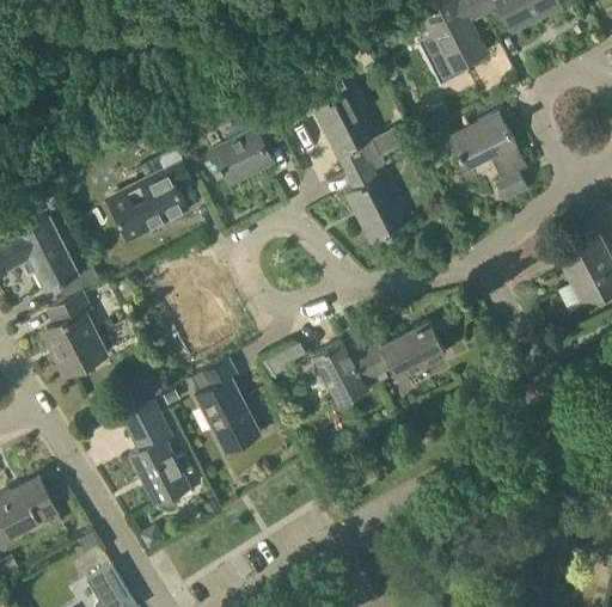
[(484,17),(475,0),(453,0),(421,17),(451,74),(485,56),(470,24),(484,17)]
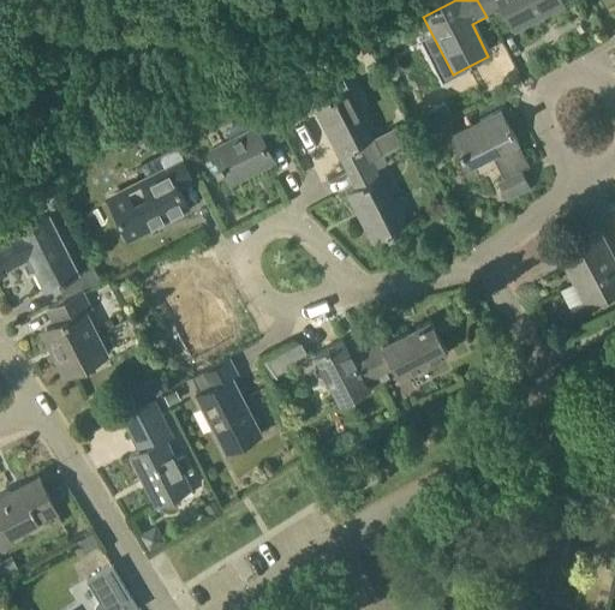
[(513,33),(532,23),(530,18),(560,4),(561,9),(562,7),(559,0),(477,0),(487,17),(502,10),(513,33)]
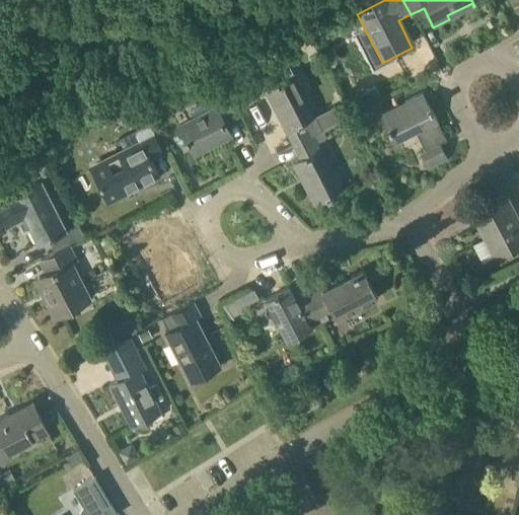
[(294,149),(313,139),(306,126),(315,121),(294,78),(265,92),(274,111),(278,108),(290,133),(286,135),(294,149)]
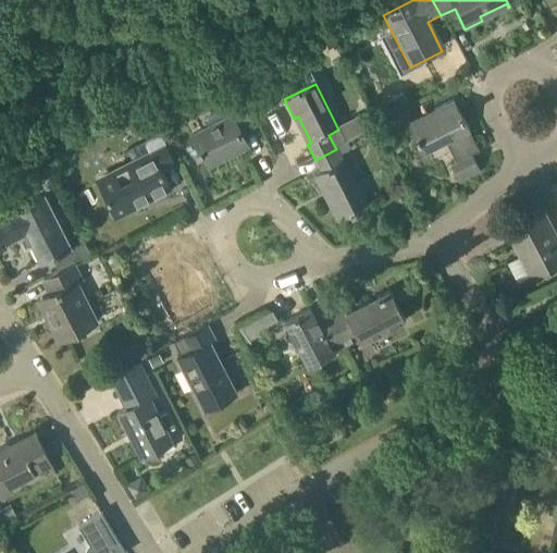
[(428,121),(412,90),(366,113),(382,145),(413,128),(423,148),(409,156),(417,171),(437,160),(430,145),(437,140),(428,121)]
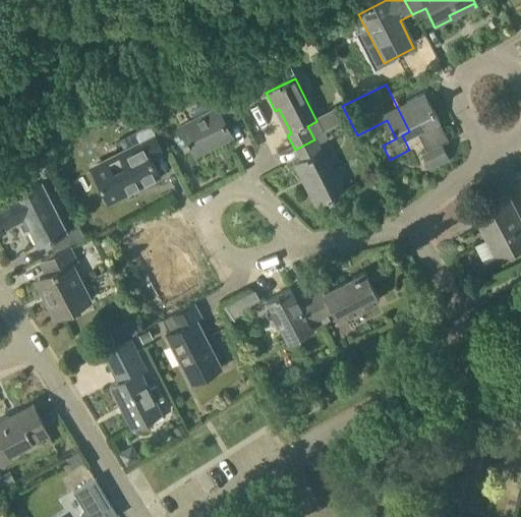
[(217,111),(180,129),(194,157),(231,138),(225,125),(236,119),(224,96),(212,102),(217,111)]
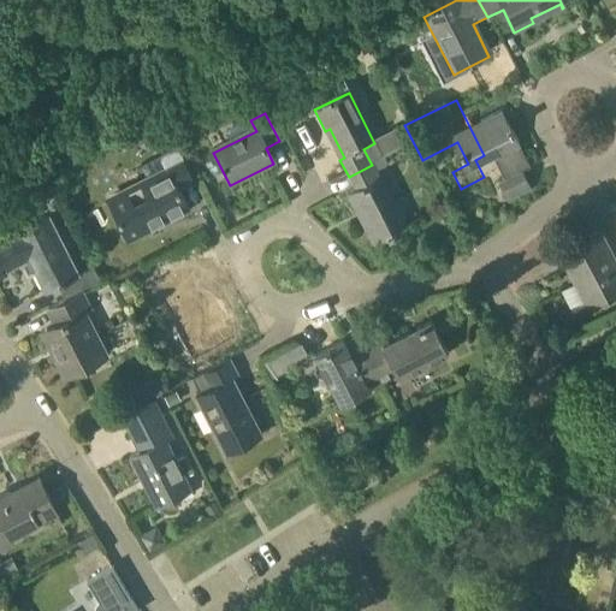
[(129,243),(149,233),(147,229),(187,209),(179,193),(195,185),(178,153),(161,161),(169,175),(110,205),(129,243)]
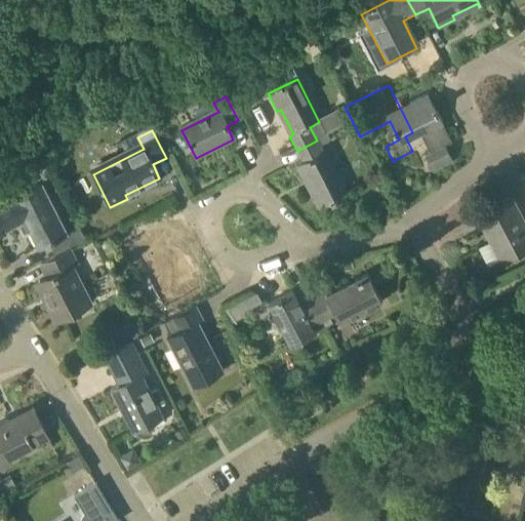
[(296,167),(306,186),(310,184),(321,208),(318,209),(318,210),(348,196),(326,152),(323,154),(317,141),(297,151),(304,163),(296,167)]
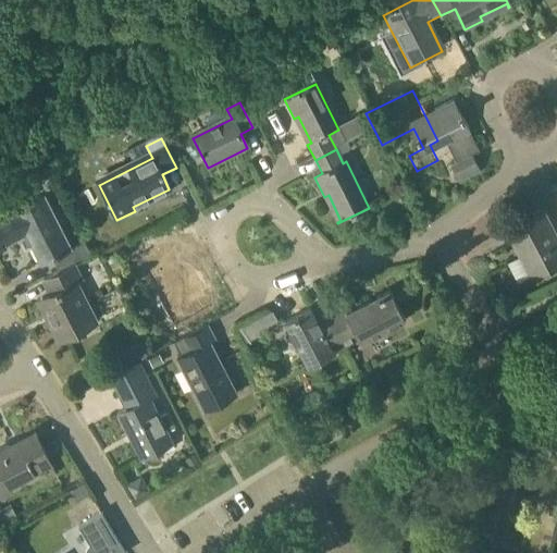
[(19,189),(0,198),(0,200),(4,210),(25,200),(19,189)]
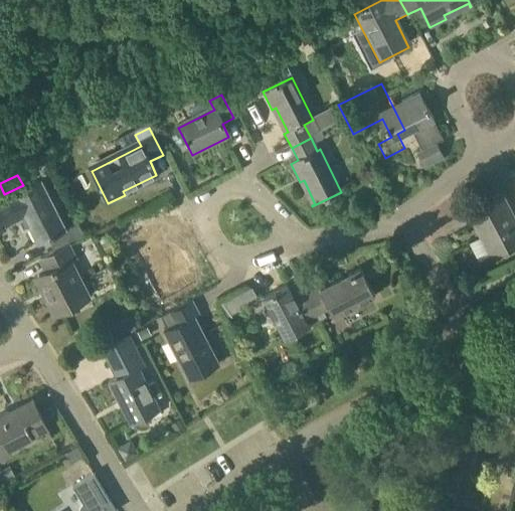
[(77,227),(65,233),(40,185),(14,198),(14,199),(0,205),(0,214),(7,228),(24,219),(38,246),(48,242),(54,254),(67,247),(66,246),(83,237),(77,227)]
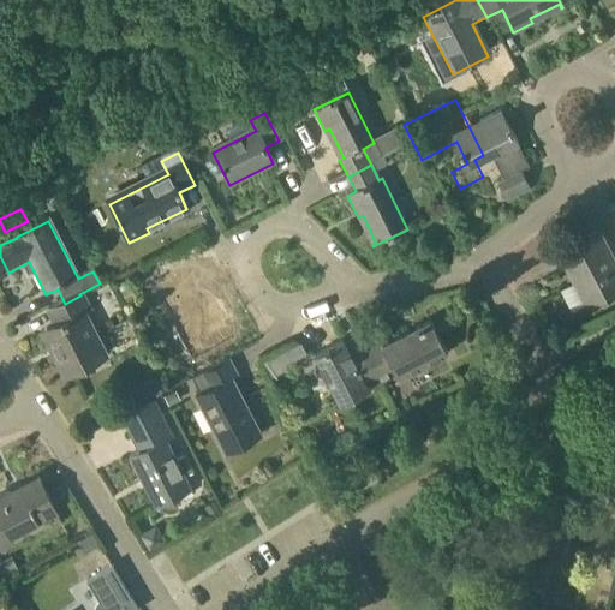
[(614,269),(598,235),(562,252),(578,283),(574,285),(586,309),(614,293),(614,269)]
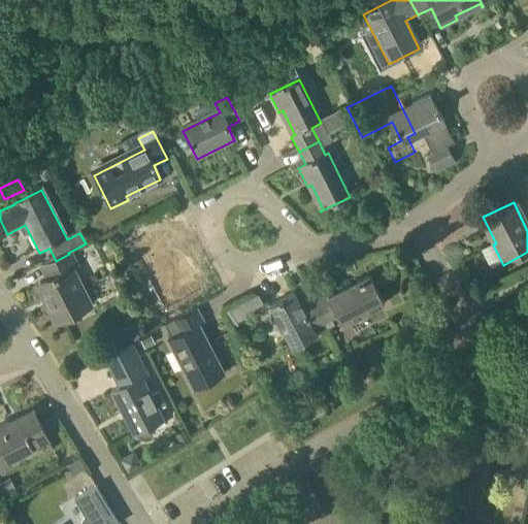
[(153,228),(123,244),(131,262),(140,257),(165,305),(198,288),(172,238),(161,244),(153,228)]
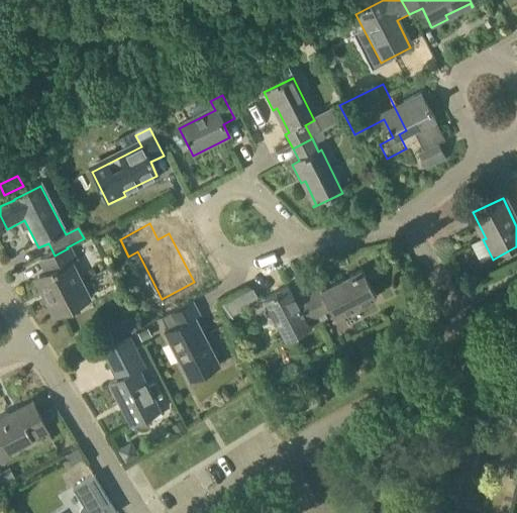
[(68,248),(55,255),(40,263),(47,276),(39,280),(59,318),(89,302),(71,265),(75,263),(68,248)]
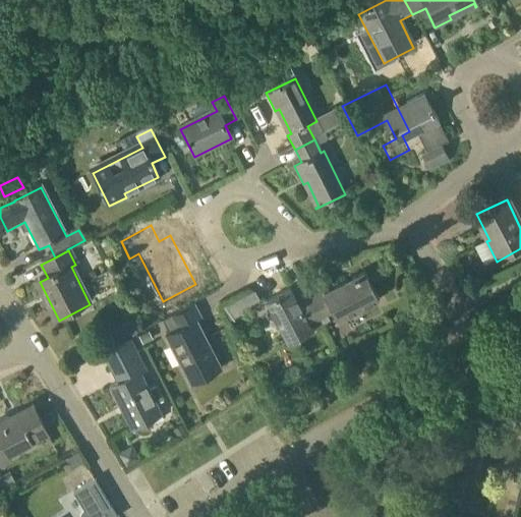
[(308,302),(320,323),(333,316),(337,324),(379,302),(365,275),(325,296),(324,294),(308,302)]
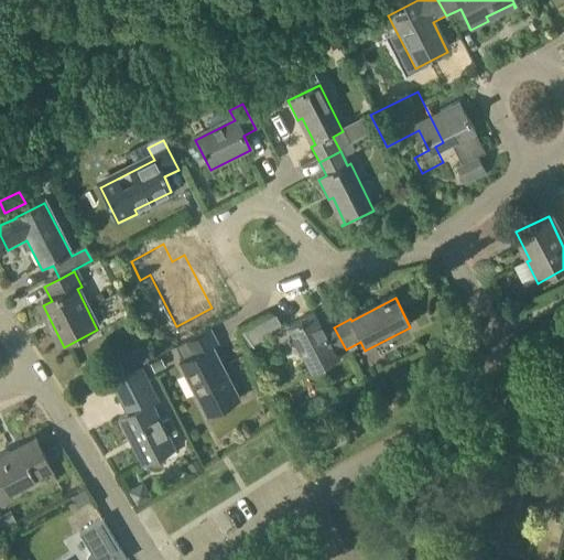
[(241,334),(248,347),(284,329),(278,315),(241,334)]
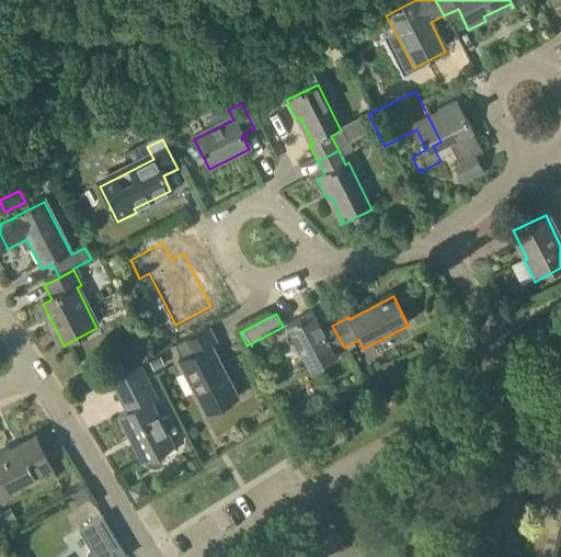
[(344,348),(332,326),(321,331),(313,314),(287,327),(310,373),(336,360),(332,353),(344,348)]
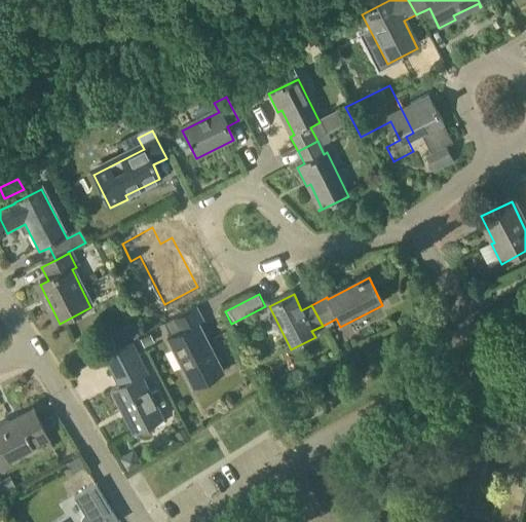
[(180,334),(171,338),(167,340),(186,376),(195,372),(202,386),(223,376),(208,346),(209,345),(198,326),(203,324),(196,309),(173,322),(180,334)]
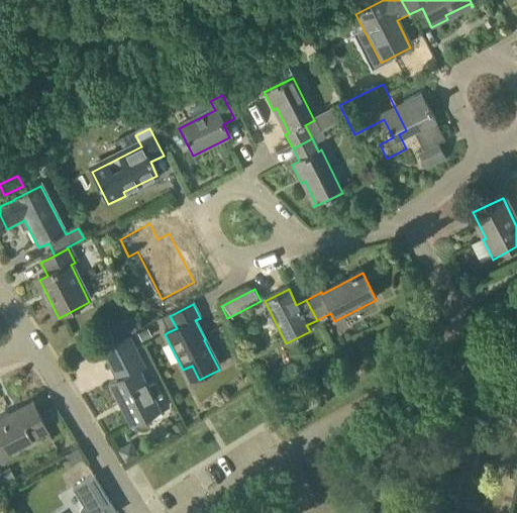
[(121,340),(135,333),(130,322),(115,329),(121,340)]
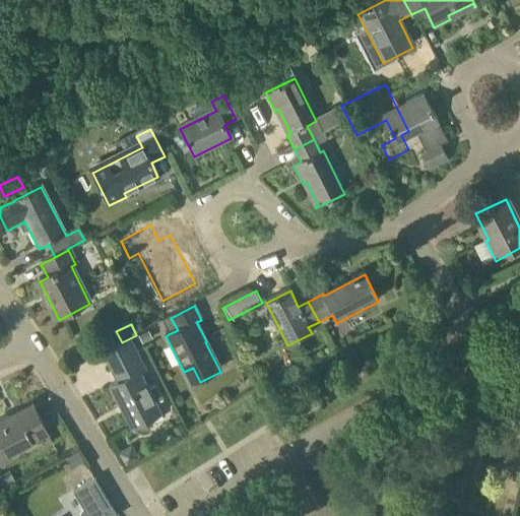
[(104,352),(113,347),(107,336),(98,341),(104,352)]
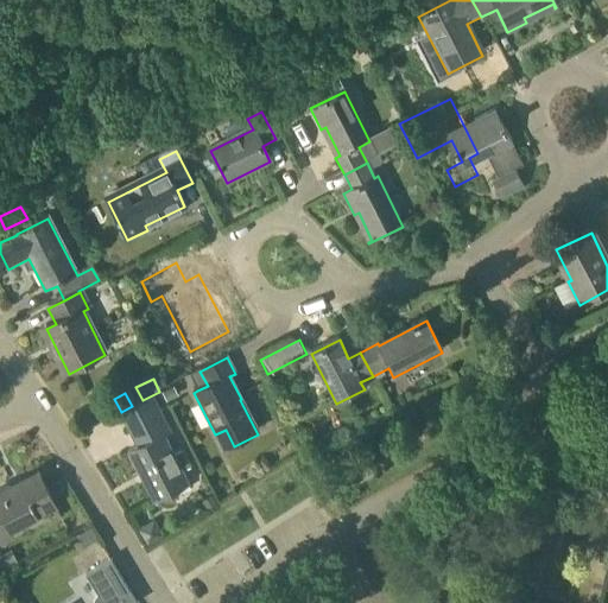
[(183,452),(175,457),(164,437),(170,435),(153,400),(121,417),(138,449),(128,454),(154,503),(189,486),(183,474),(191,469),(183,452)]
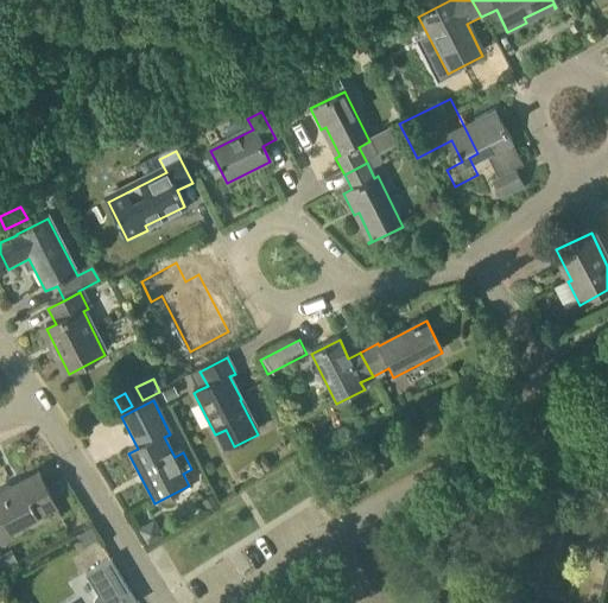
[(0,546),(13,539),(10,532),(56,509),(38,475),(0,494),(0,546)]
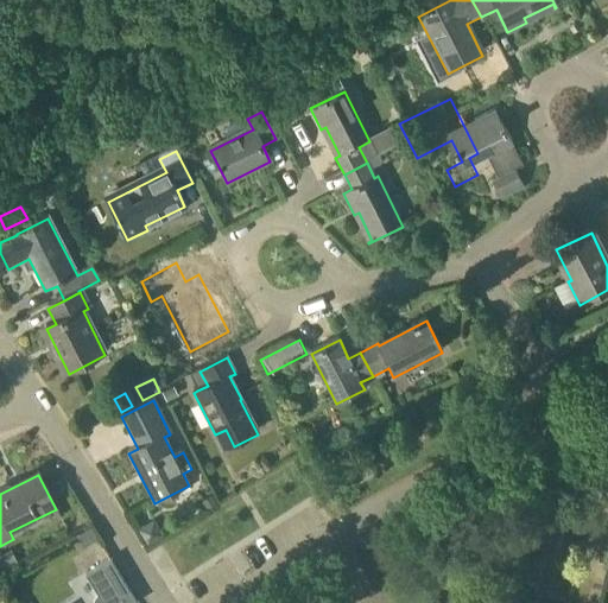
[(99,541),(90,531),(77,539),(84,551),(99,541)]
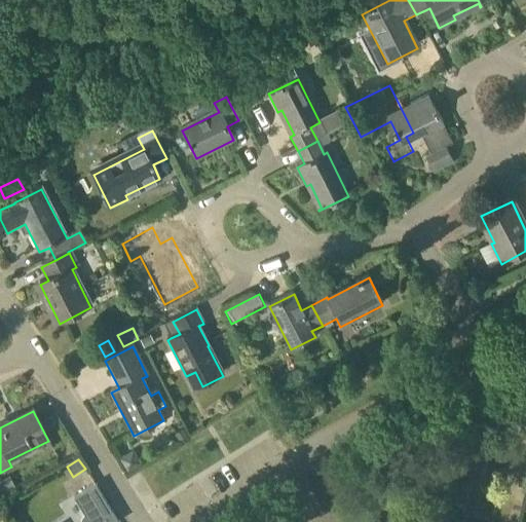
[(118,521),(97,486),(74,500),(75,501),(76,501),(85,517),(83,520),(82,521),(118,521)]
